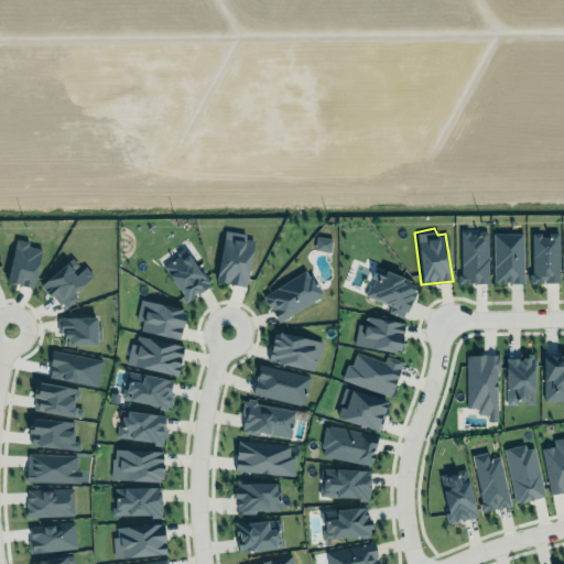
[(223,229),(215,279),(243,285),(251,238),(241,237),(241,230),(223,229)]
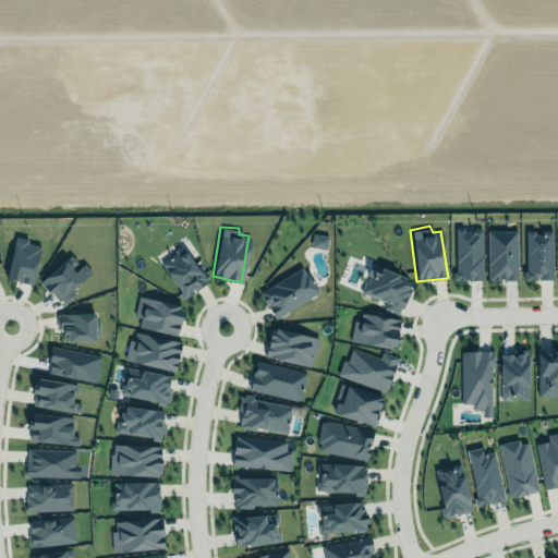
[(482,229),(453,229),(455,280),(483,280),(482,229)]
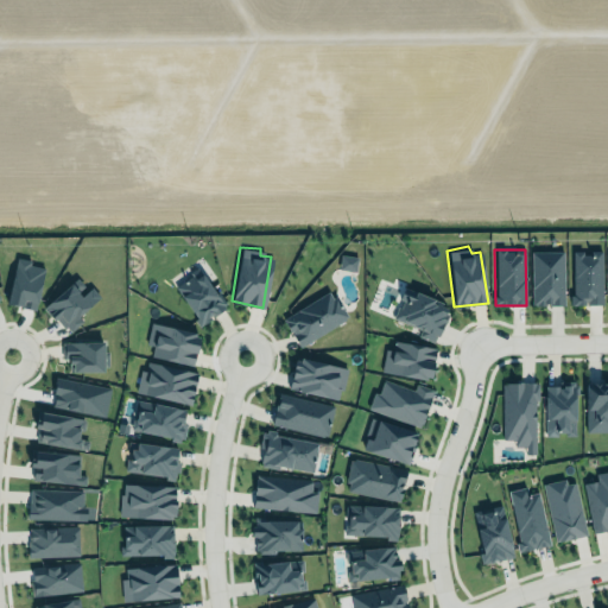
[(532,305),(530,249),(562,249),(563,304),(532,305)]
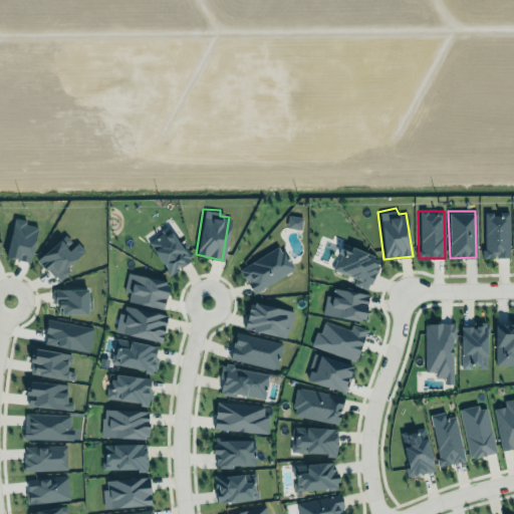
[(509,257),(508,212),(482,213),(483,258),(509,257)]
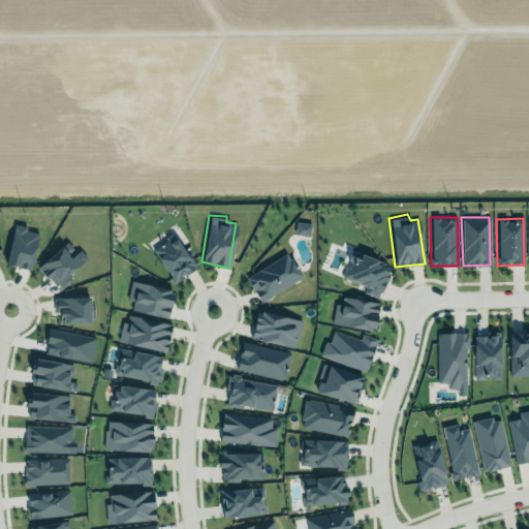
[(309,236),(310,223),(296,221),(294,235),(309,236)]
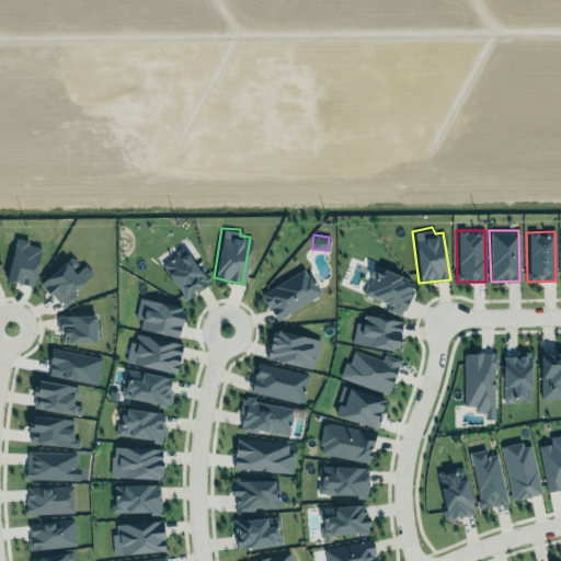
[(31,285),(41,248),(15,241),(6,278),(31,285)]
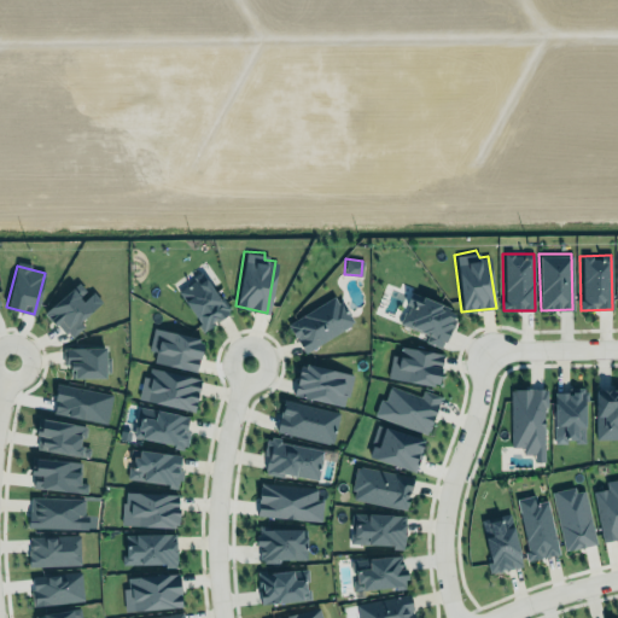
[(200,330),(194,322),(198,320),(175,286),(191,275),(190,272),(199,266),(227,307),(207,320),(208,322),(200,330)]
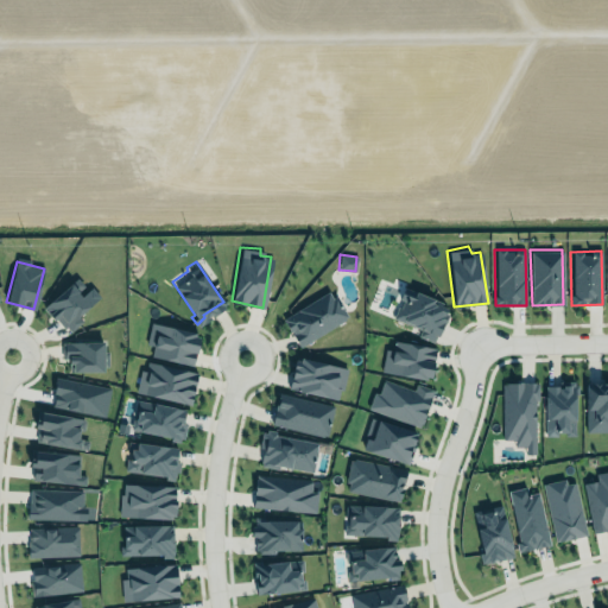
[(42,308),(69,283),(77,291),(76,292),(80,296),(90,286),(100,296),(77,315),(80,318),(81,317),(82,318),(81,320),(82,321),(69,330),(65,325),(63,328),(55,318),(52,320),(42,308)]
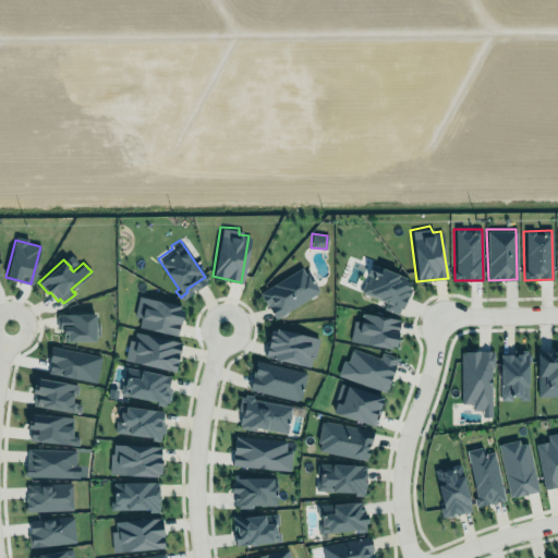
[(399,313),(410,287),(410,282),(405,280),(404,276),(398,274),(398,270),(380,264),(378,271),(376,270),(374,276),(370,275),(366,281),(364,281),(360,290),(377,298),(379,294),(385,296),(381,306),(399,313)]
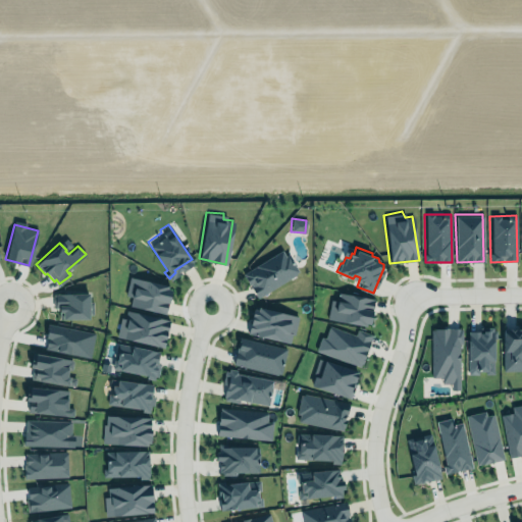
[(241,272),(280,248),(295,271),(256,297),(241,272)]
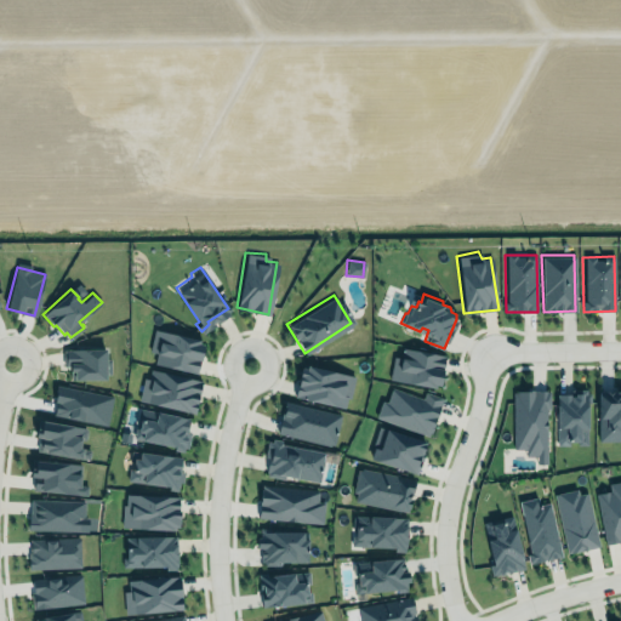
[(203,341),(153,329),(148,352),(155,353),(153,363),(195,374),(203,341)]
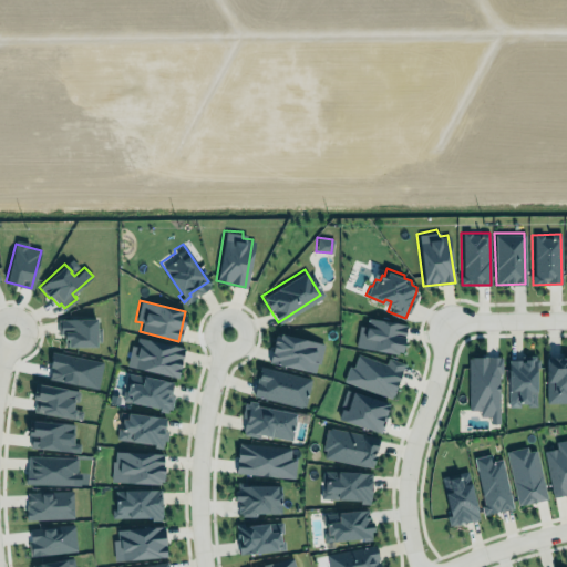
[(358,348),(401,353),(405,323),(362,317),(358,348)]
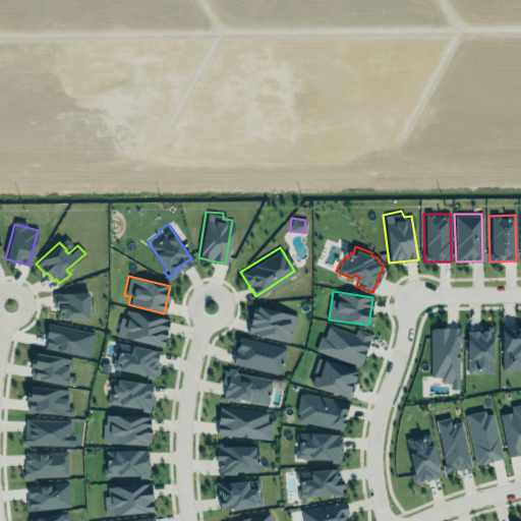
[(53,293),(88,292),(88,319),(58,319),(58,307),(53,307),(53,293)]
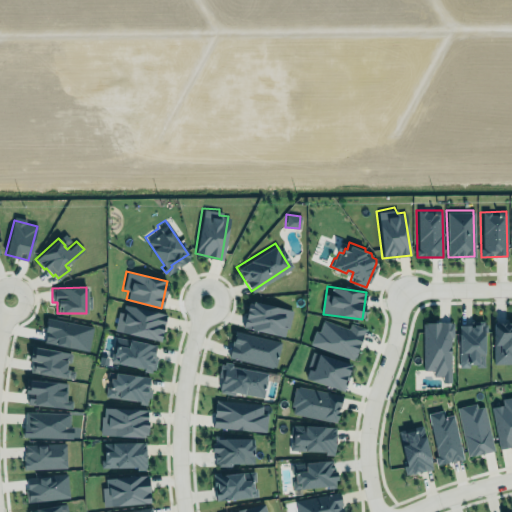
[(242,324),(283,336),(285,327),(288,328),(293,309),(254,298),(253,301),(249,300),(242,324)]
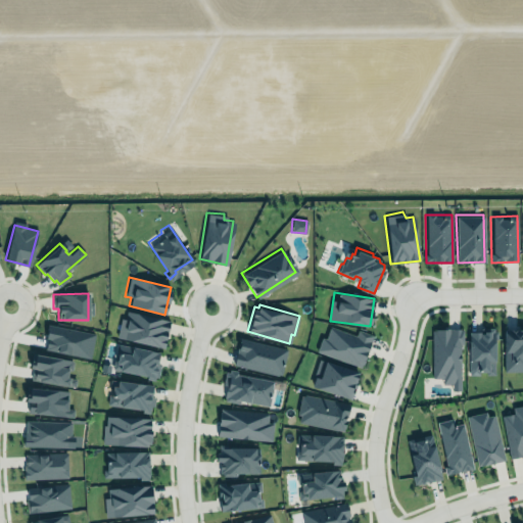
[(128,310),(169,317),(163,344),(115,336),(119,317),(126,318),(128,310)]
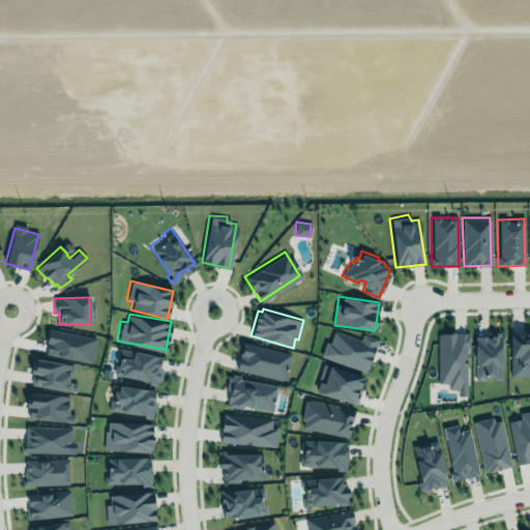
[(48,327),(94,336),(90,361),(68,358),(68,355),(57,353),(57,357),(42,354),(48,327)]
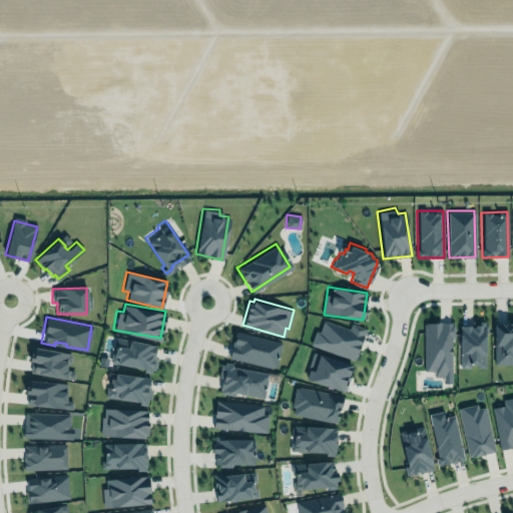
[(420,321),(451,319),(452,337),(449,337),(451,384),(440,384),(440,377),(432,377),(432,368),(422,368),(420,321)]
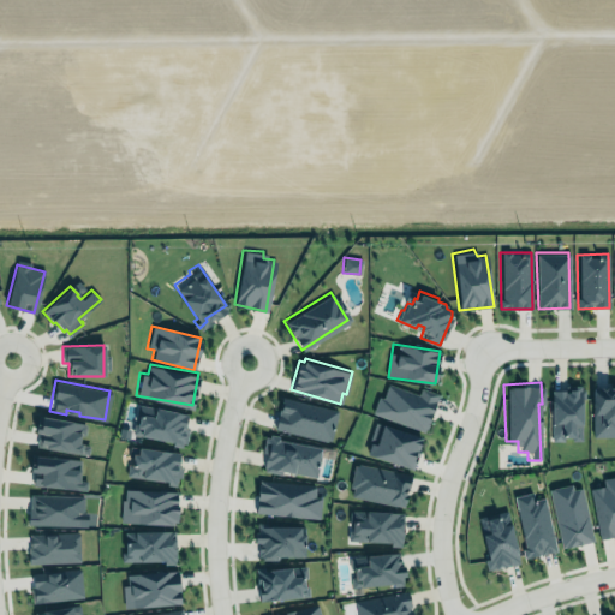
[(423,429),(371,412),(376,395),(381,398),(386,383),(417,393),(419,387),(434,392),(423,429)]
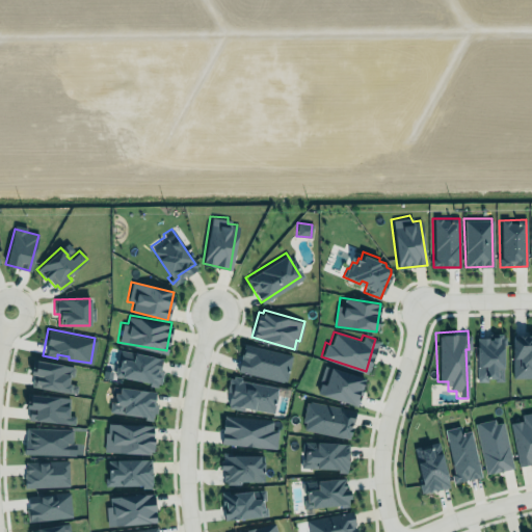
[(477,381),(504,381),(503,334),(489,335),(489,338),(476,338),(477,381)]
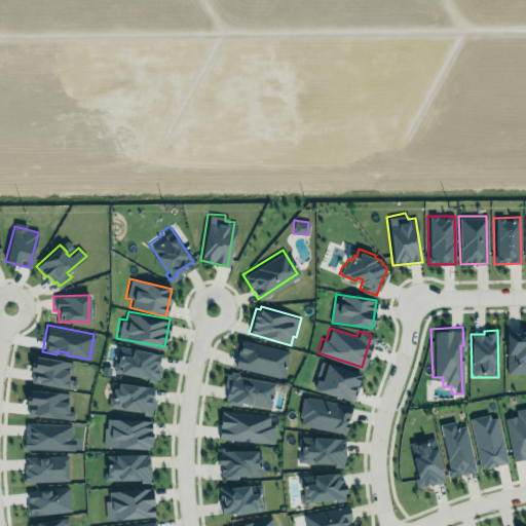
[(525,330),(505,331),(506,374),(525,373),(525,330)]
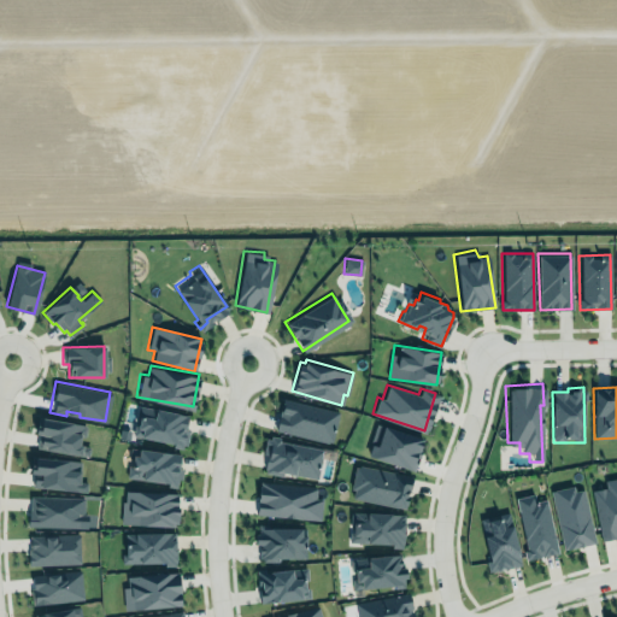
[(275,430),(330,444),(338,412),(282,398),(275,430)]
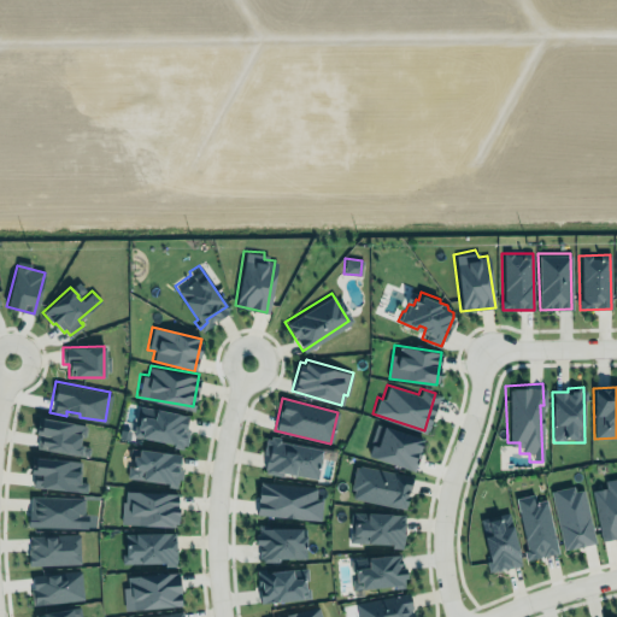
[(133,438),(183,446),(189,415),(137,406),(133,438)]
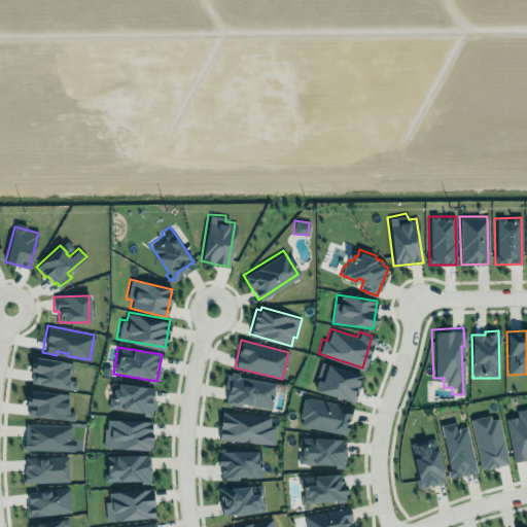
[(28,370),(30,359),(34,359),(35,354),(71,360),(69,372),(67,372),(66,377),(72,378),(72,380),(76,381),(74,389),(29,382),(31,373),(28,370)]
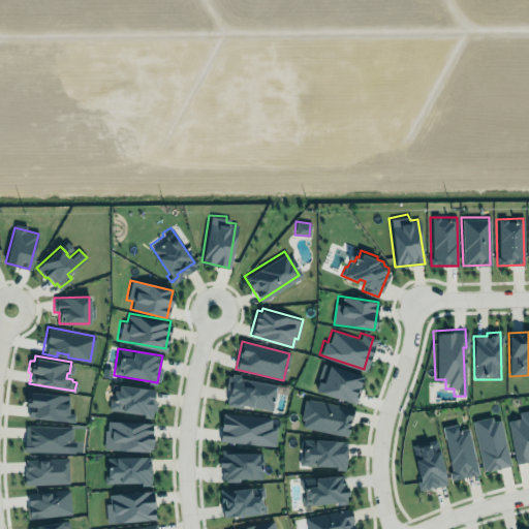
[(314,389),(352,400),(359,384),(361,384),(362,378),(360,376),(361,374),(356,373),(358,369),(329,361),(322,380),(316,379),(314,389)]
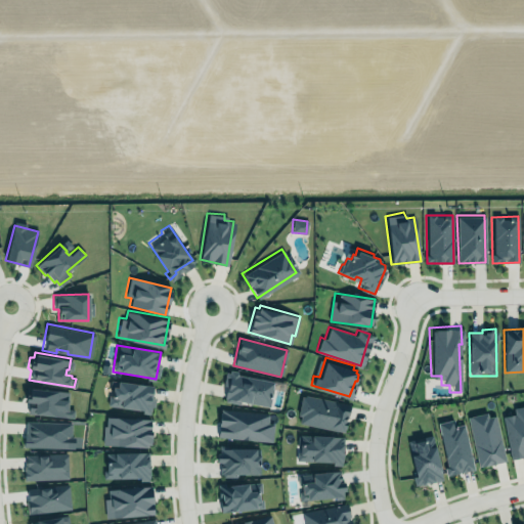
[(229,369),(228,372),(222,370),(221,380),(223,380),(220,398),(224,399),(224,401),(238,403),(239,399),(249,401),(249,402),(268,406),(274,379),(229,369)]
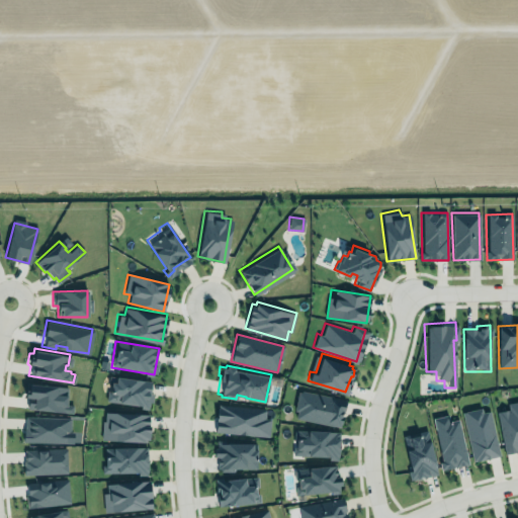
[(106,401),(149,408),(154,382),(110,375),(106,401)]
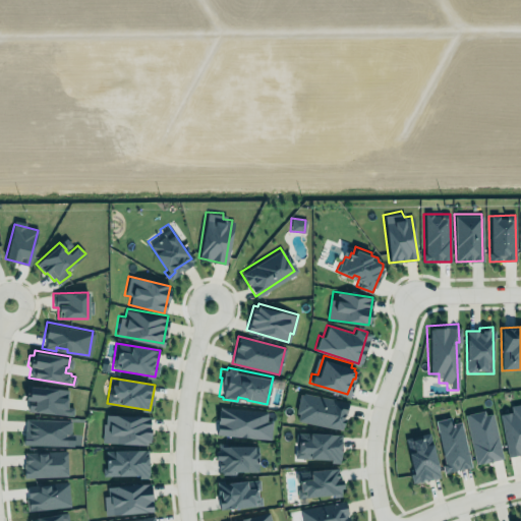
[(25,409),(34,410),(35,408),(70,415),(71,406),(66,406),(67,387),(30,381),(29,390),(24,390),(23,398),(29,398),(25,409)]
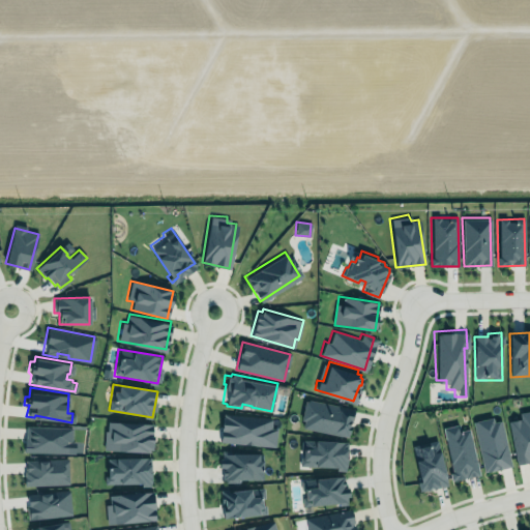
[(348,437),(353,408),(305,400),(300,429),(348,437)]
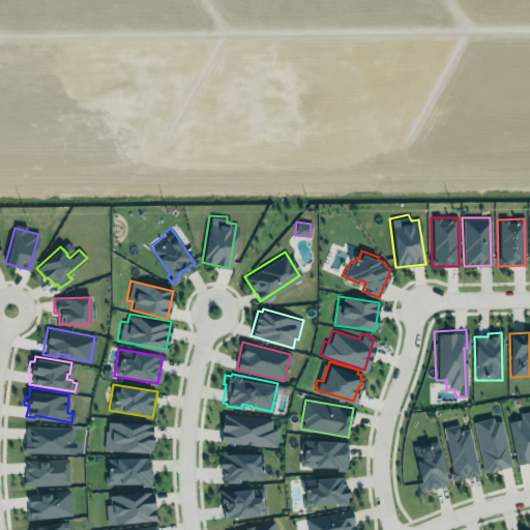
[(529,407),(519,410),(520,417),(507,419),(516,463),(529,460),(529,407)]
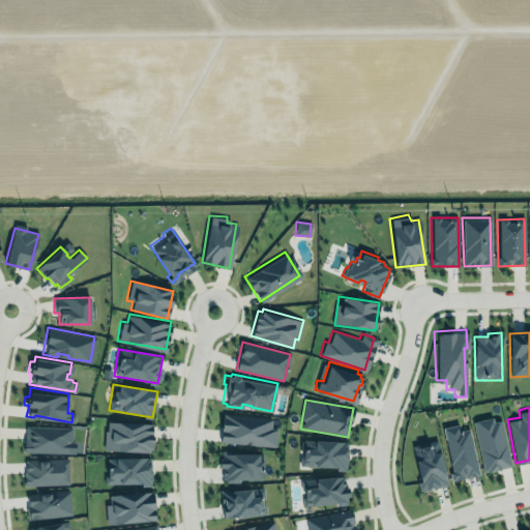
[(223,411),(219,439),(273,445),(275,428),(270,427),(271,417),(223,411)]
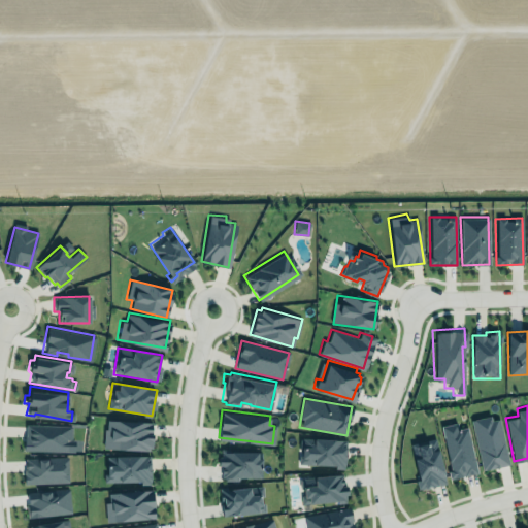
[(470,422),(482,470),(509,464),(498,416),(470,422)]
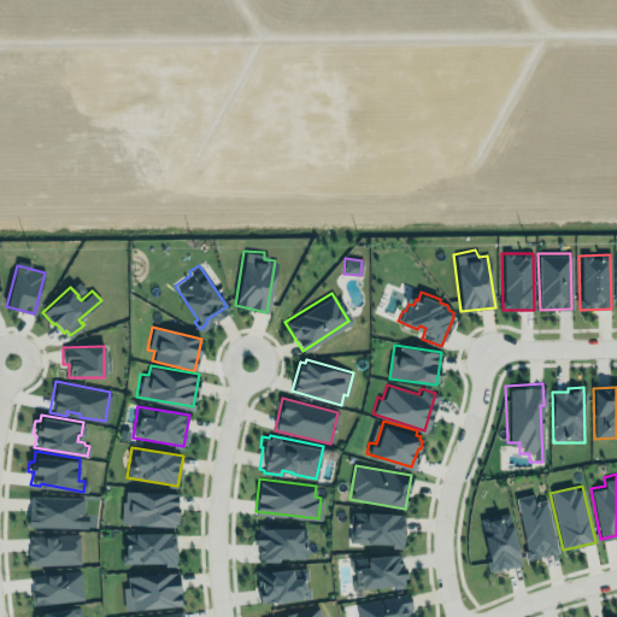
[(177,493),(123,491),(122,524),(176,527),(177,493)]
